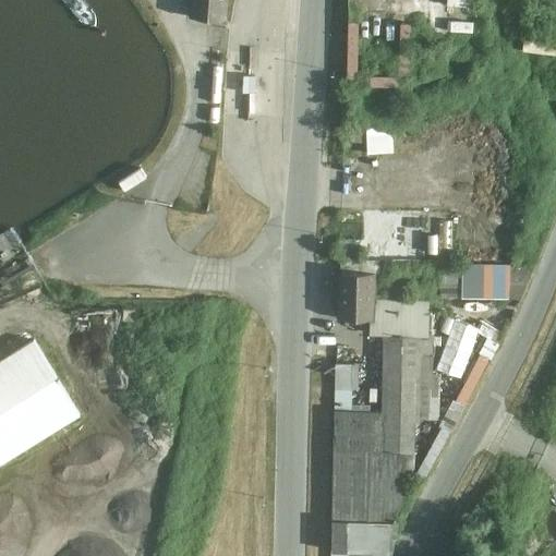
[(221,26),(224,0),(186,0),(184,23),(221,26)]
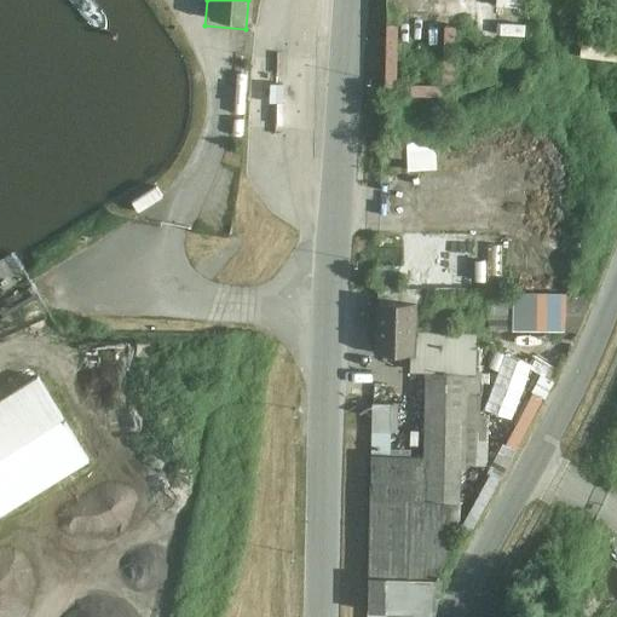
[(438,27),(437,85),(451,85),(453,27),(438,27)]
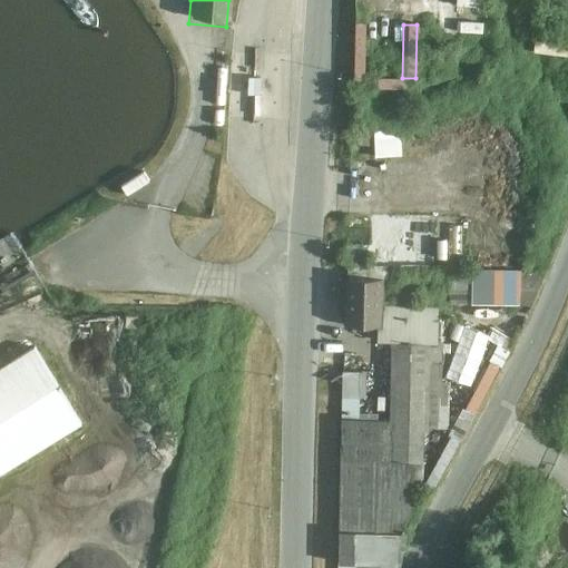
[(233,67),(223,67),(218,120),(229,123),(233,67)]
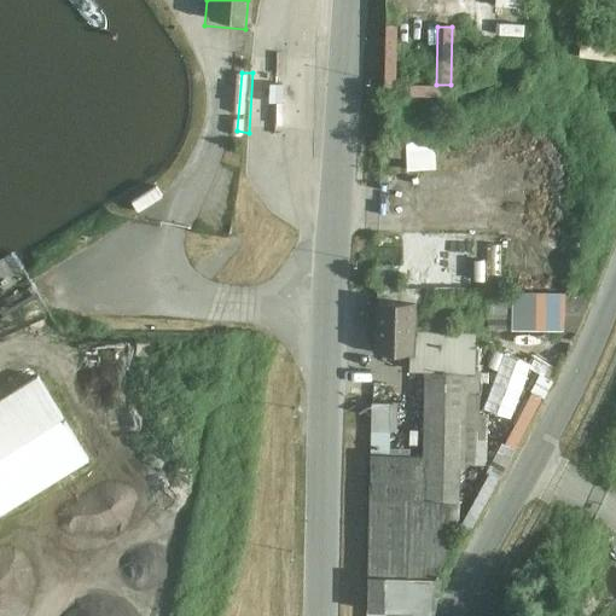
[(395,86),(395,97),(428,94),(428,85),(395,86)]
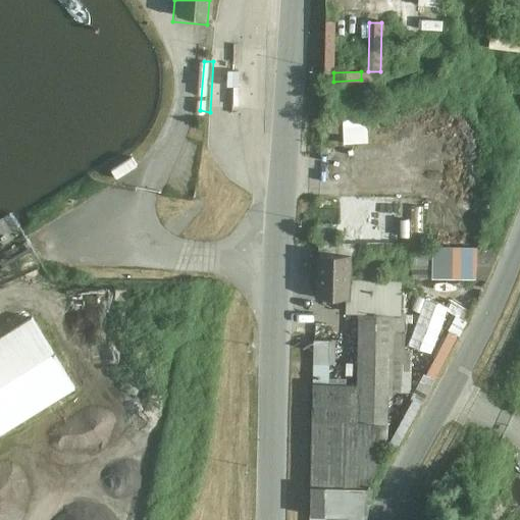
[(364,118),(338,120),(340,146),(365,144),(364,118)]
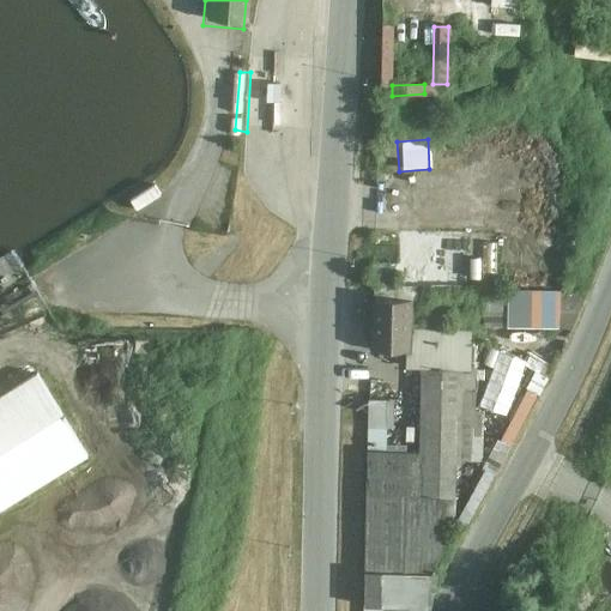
[(158,201),(151,188),(127,201),(135,215),(158,201)]
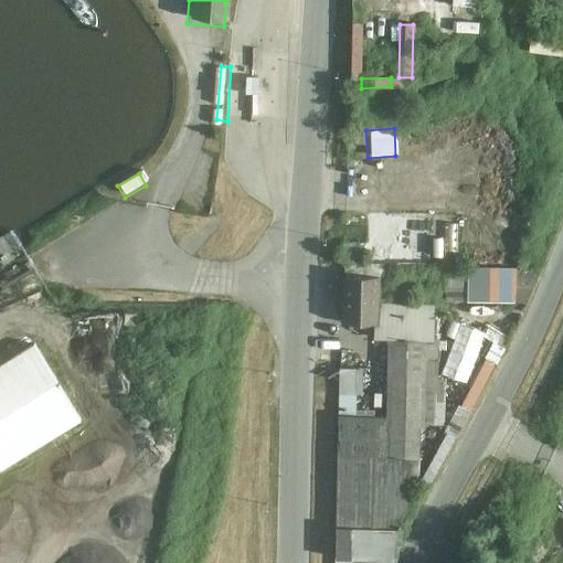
[(343,245),(333,562),(396,562),(404,467),(420,465),(422,434),(433,434),(443,247),(343,245)]
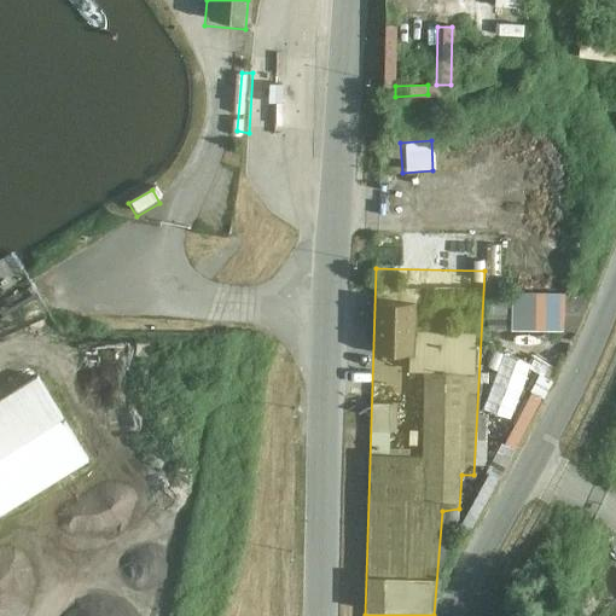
[(562,292),(512,291),(512,331),(562,331),(562,292)]
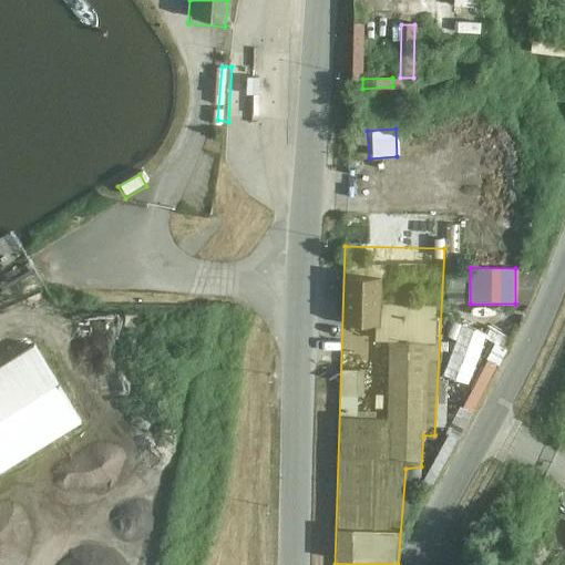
[(474,386),(488,332),(451,322),(447,339),(454,340),(444,378),(474,386)]
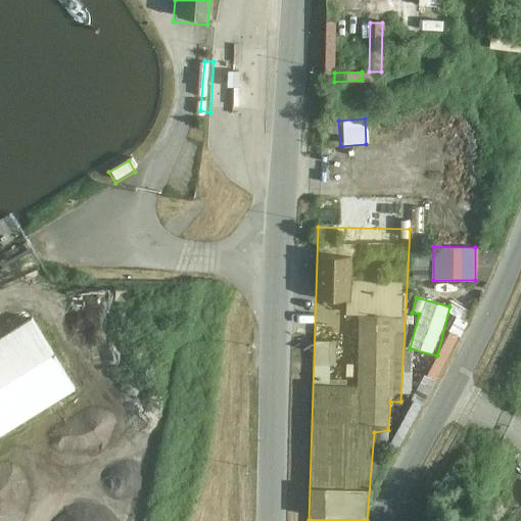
[(33,316),(0,336),(0,439),(77,390),(33,316)]
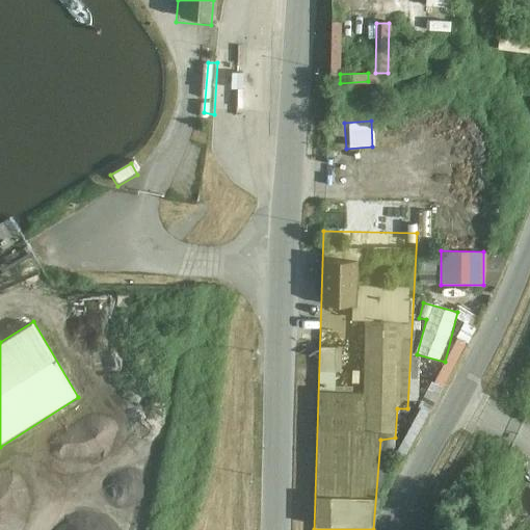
[(529,529),(529,488),(519,492),(528,529),(529,529)]
